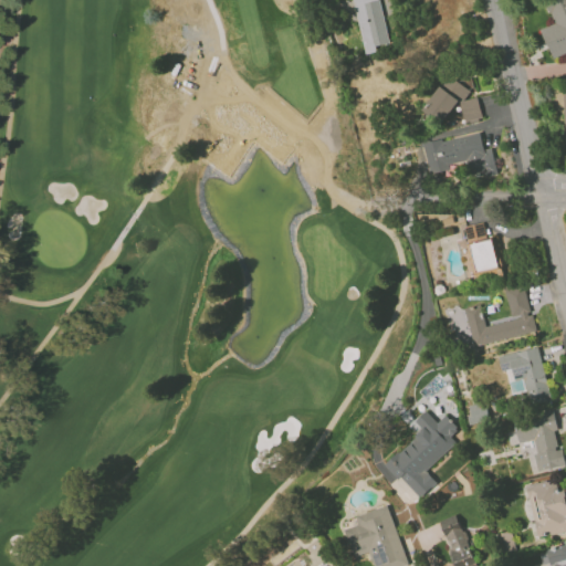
[(353,0),(365,54),(377,51),(376,45),(389,43),(379,0),(353,0)]
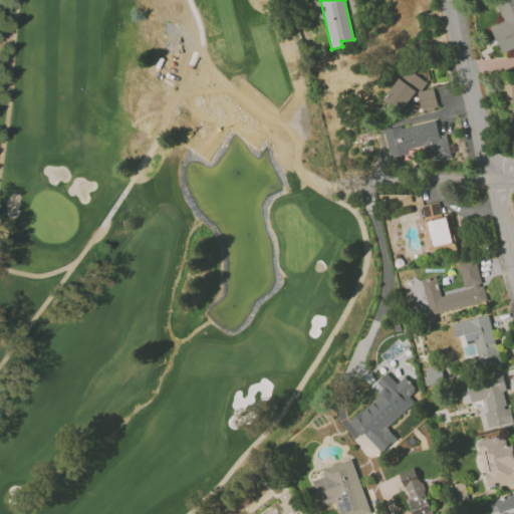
[(492,25),(501,53),(513,48),(513,0),(500,0),(497,1),(504,21),(492,25)]
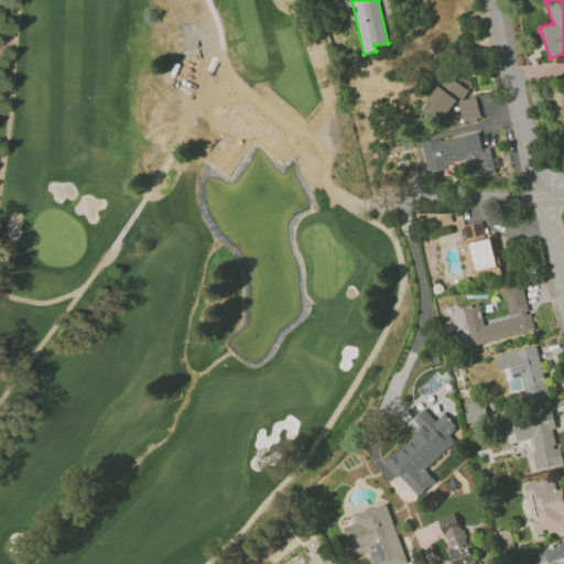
[(431,127),(452,122),(453,125),(480,118),(476,96),(466,98),(464,88),(458,89),(457,83),(423,90),(431,127)]
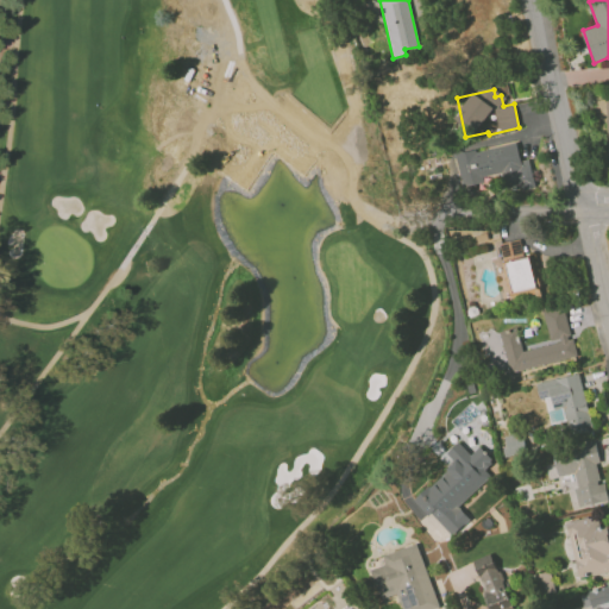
[(454,154),(462,187),(483,182),(482,176),(503,173),(507,189),(534,184),(528,158),(520,161),(515,140),(454,154)]
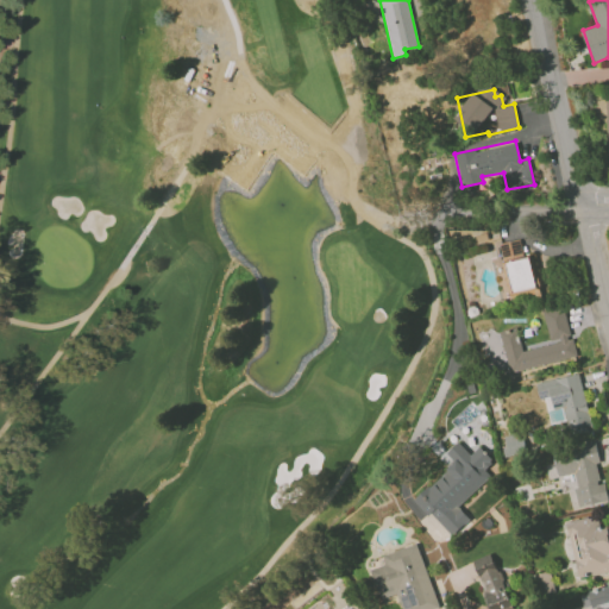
[(500,243),(508,281),(502,282),(506,302),(539,296),(531,256),(525,258),(521,239),(500,243)]
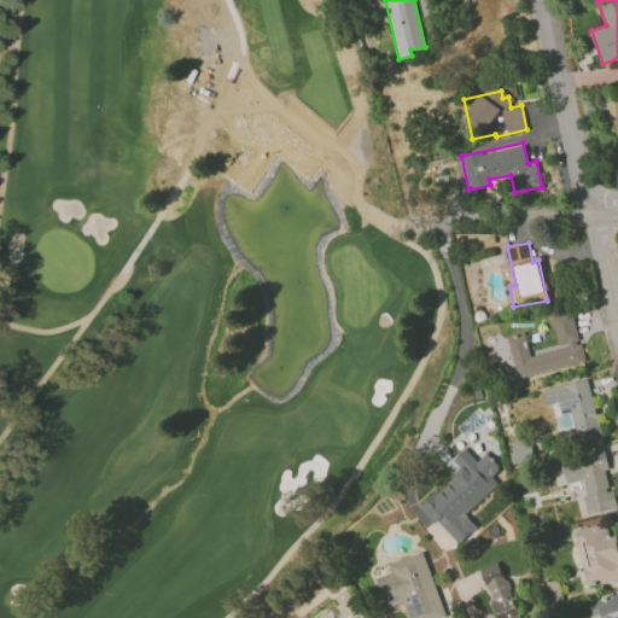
[(530,356),(525,333),(508,337),(518,378),(584,362),(573,310),(552,315),(559,349),(530,356)]
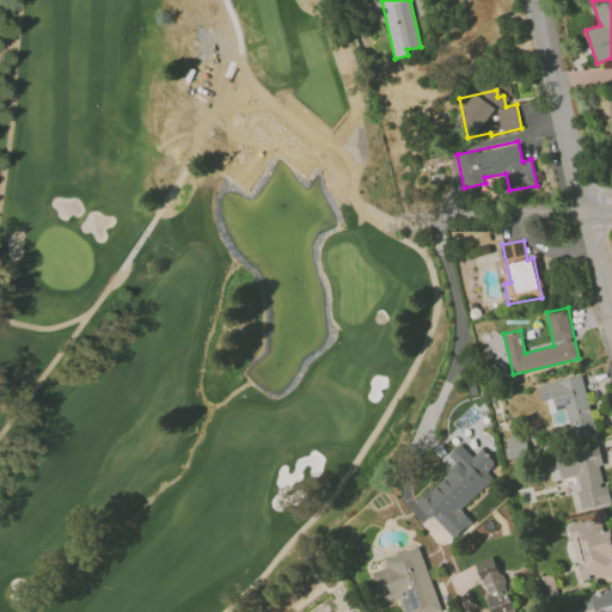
[(539,384),(542,401),(555,399),(556,411),(567,410),(570,434),(593,430),(585,375),(539,384)]
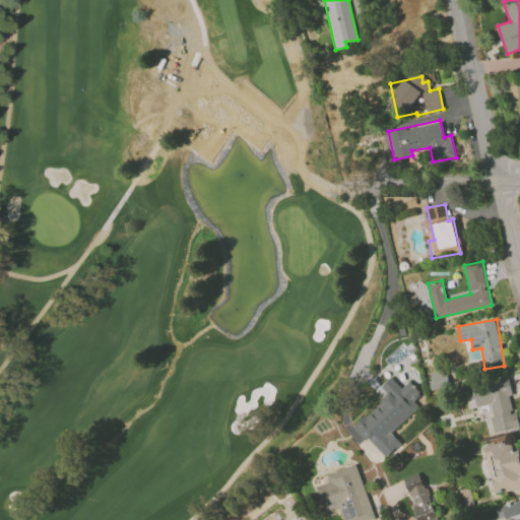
[(448,385),(446,370),(433,372),(435,388),(448,385)]
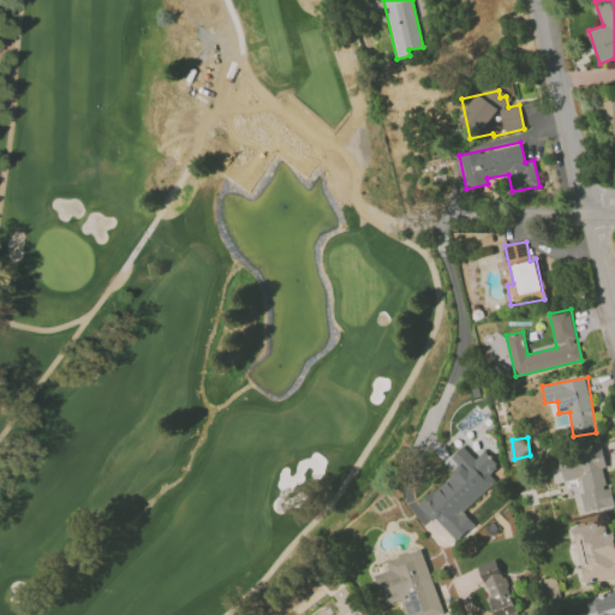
[(463,511),(496,481),(490,473),(499,466),(484,451),(475,459),(464,446),(449,458),(458,469),(419,502),(454,542),(475,524),(463,511)]
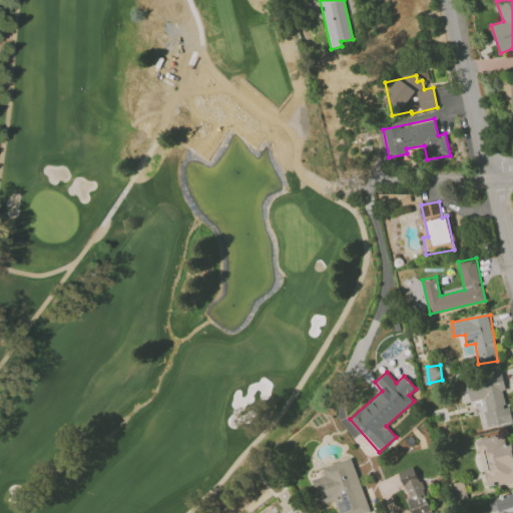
[(512,422),(509,406),(506,407),(502,391),(506,390),(502,374),(458,384),(463,403),(469,401),(472,410),(481,408),(486,428),(512,422)]
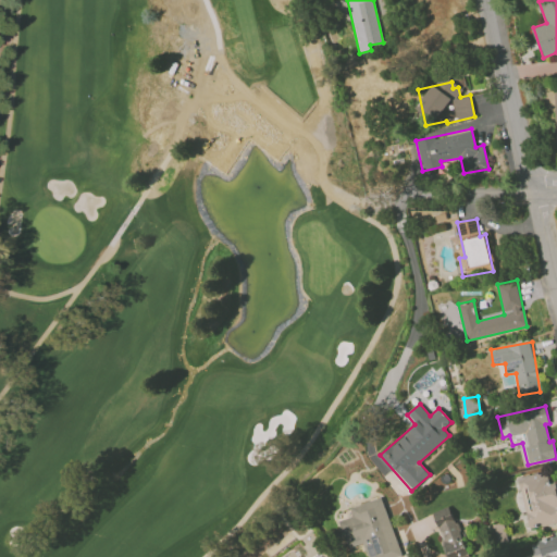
[(556,522),(556,481),(549,483),(547,471),(518,478),(528,529),(556,522)]
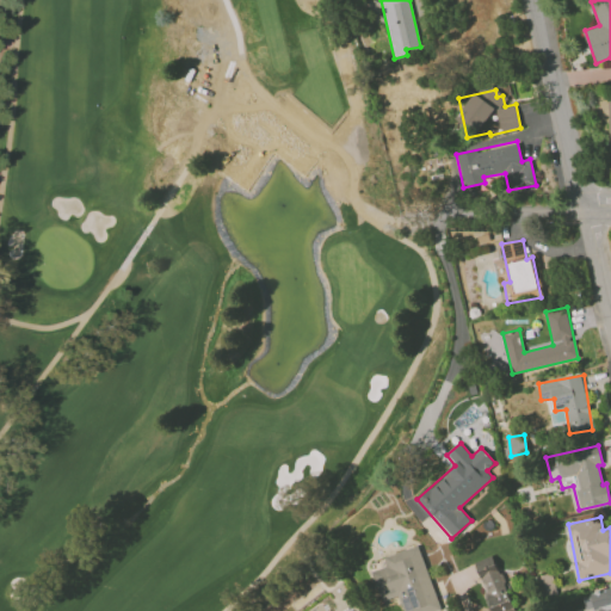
[(434,610),(442,609),(418,544),(384,556),(388,567),(370,574),(381,604),(399,597),(403,610),(434,610)]
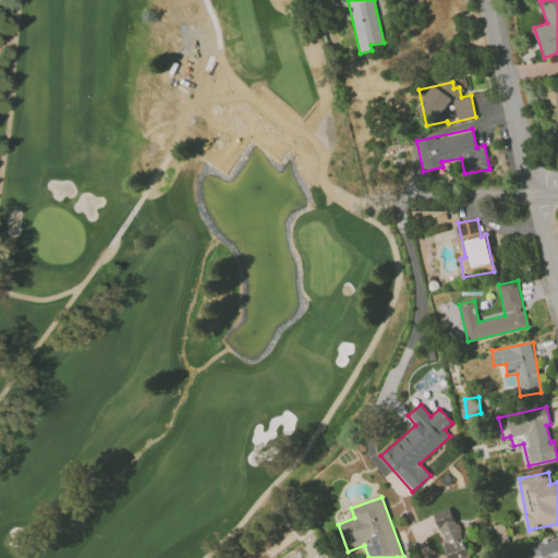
[(434,512),(448,557),(469,557),(452,507),(434,512)]
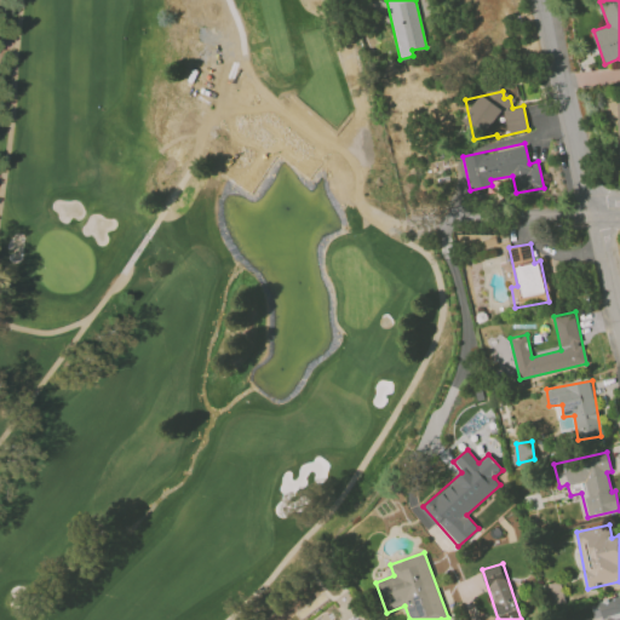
[(619,619),(619,595),(598,601),(602,619),(619,619)]
